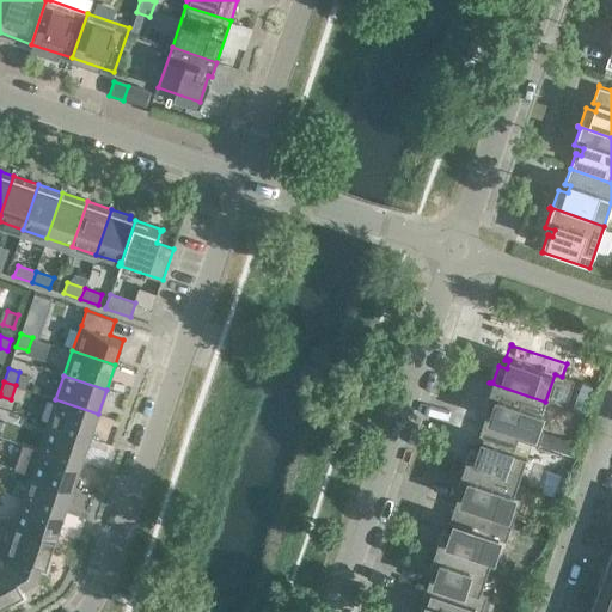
[(545,402),(489,383),(489,384),(491,385),(485,402),(490,404),(482,426),(518,439),(539,446),(543,433),(536,430),(545,402)]
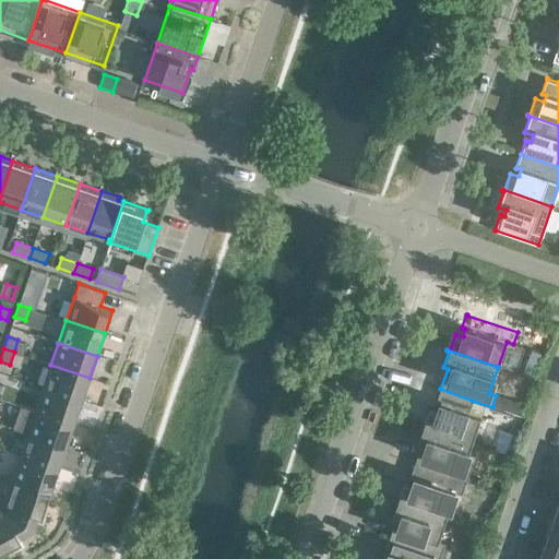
[(90,378),(50,365),(43,388),(82,401),(90,378)]
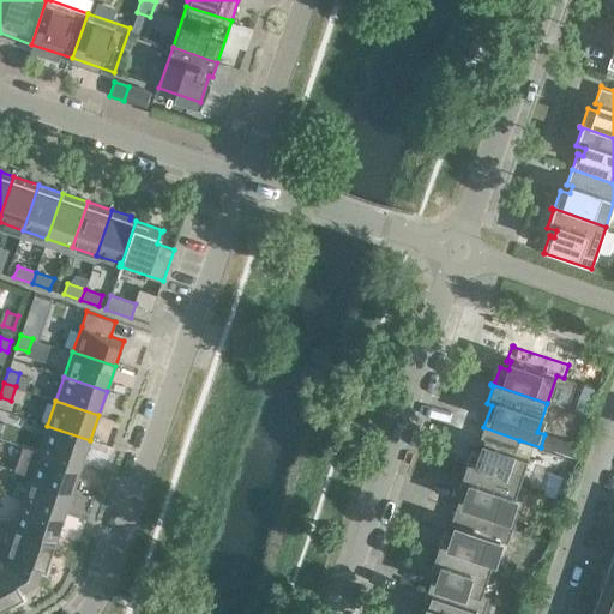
[(90,440),(47,426),(38,451),(80,465),(90,440)]
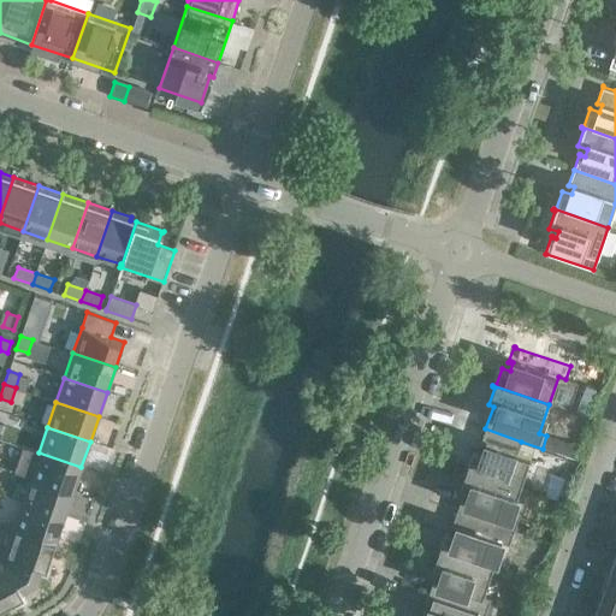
[(521,442),(485,428),(480,444),(481,444),(481,443),(485,444),(483,452),(473,450),(467,467),(465,467),(520,486),(531,458),(516,454),(521,442)]
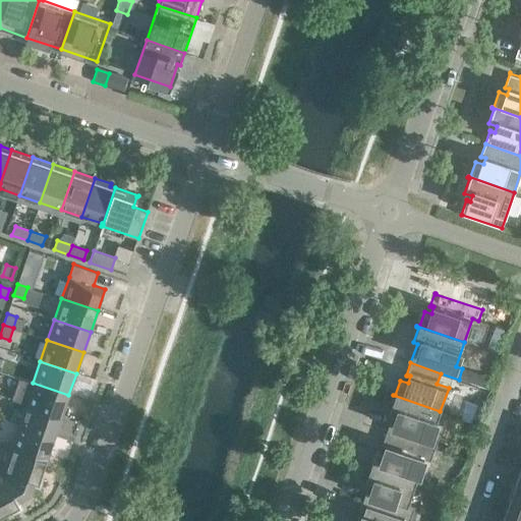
[(479,380),(477,386),(488,390),(493,378),(486,375),(479,380)]
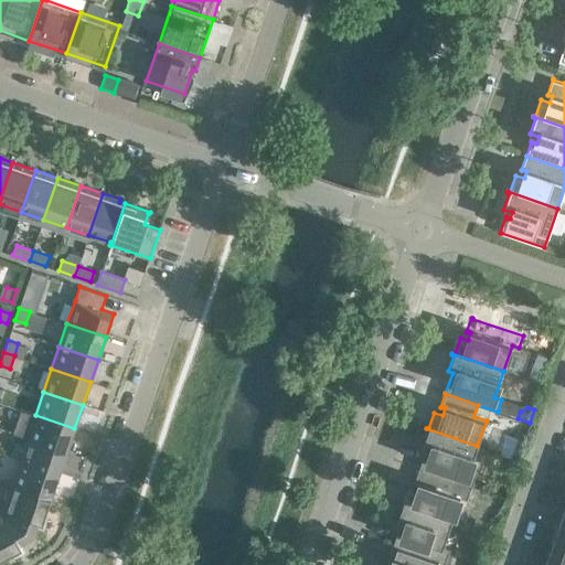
[(74,428),(35,415),(28,437),(66,450),(74,428)]
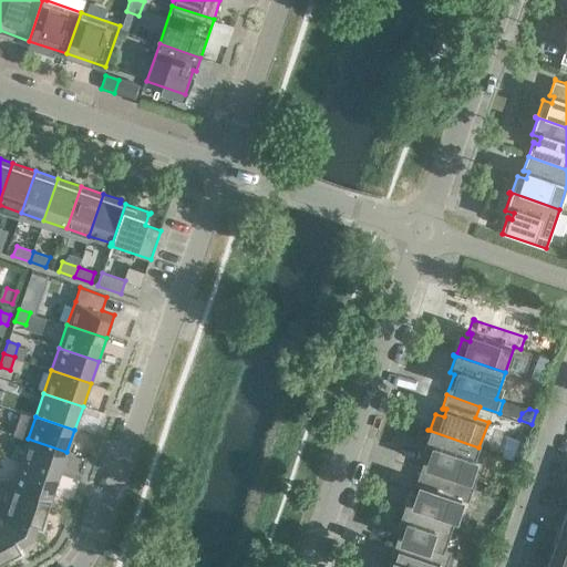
[(478,447),(428,430),(428,431),(430,432),(424,449),(432,451),(430,459),(426,457),(425,456),(421,470),(473,488),(477,476),(470,474),(478,447)]
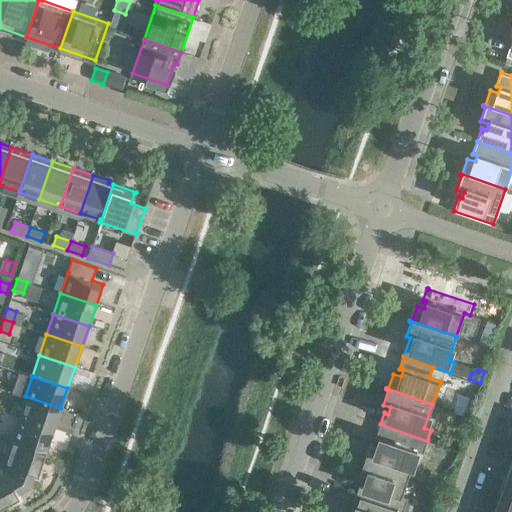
[(60,408),(25,396),(18,416),(54,428),(60,408)]
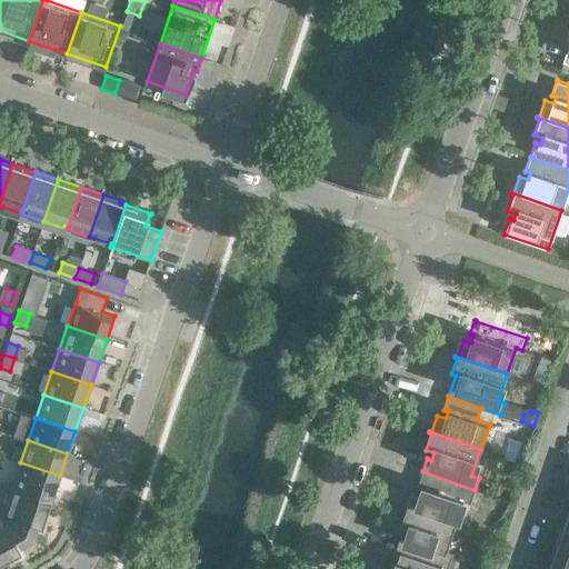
[(60,476),(20,462),(12,486),(52,499),(60,476)]
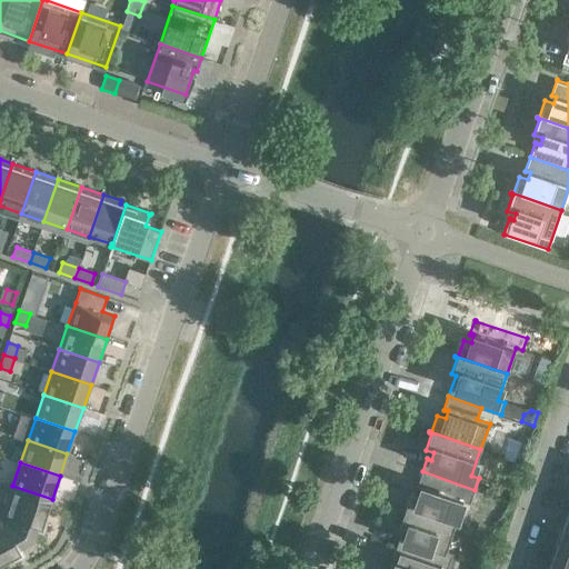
[(475,490),(422,471),(418,486),(419,486),(422,486),(419,493),(411,491),(406,508),(403,507),(403,508),(455,525),(463,499),(471,501),(475,490)]
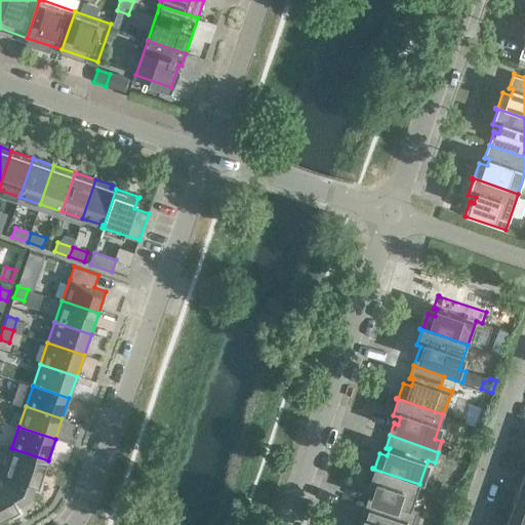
[(48,460),(11,448),(4,471),(32,494),(37,481),(40,482),(48,460)]
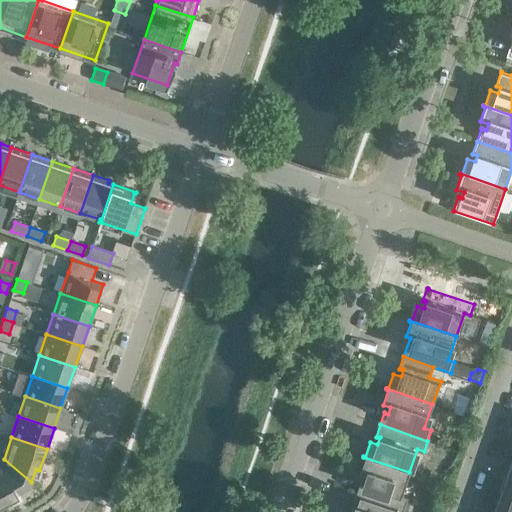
[(409,472),(363,457),(362,457),(365,458),(360,473),(367,475),(364,482),(362,481),(361,480),(357,493),(404,509),(408,498),(401,496),(409,472)]
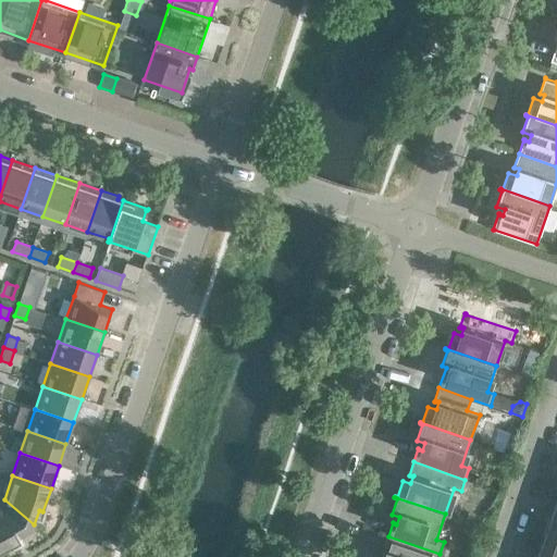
[(34,524),(4,499),(0,502),(0,545),(1,547),(23,535),(21,532),(34,524)]
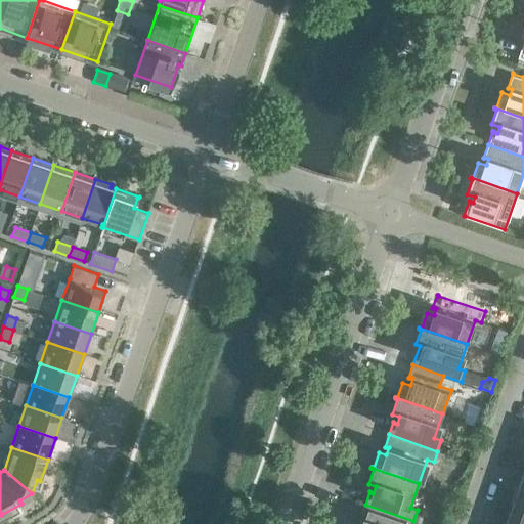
[(523,523),(523,497),(516,495),(514,501),(512,500),(511,501),(513,503),(508,519),(523,523)]
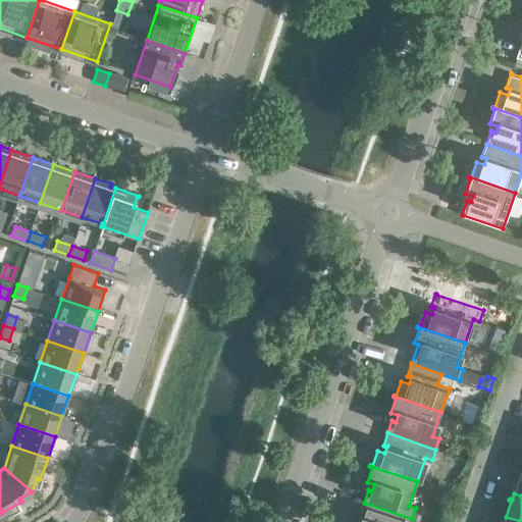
[(411,521),(412,519),(364,503),(359,515),(361,515),(363,516),(361,521),(359,521),(354,520),(353,521),(411,521)]
